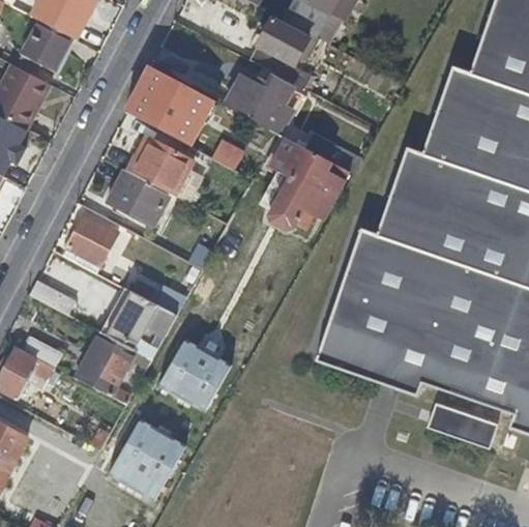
[(39,0),(30,18),(38,22),(70,38),(74,40),(93,0),(39,0)]
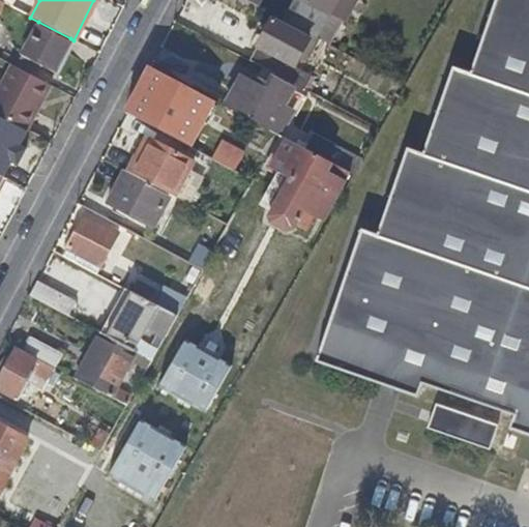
[(291,0),(281,21),(327,45),(351,0),(307,0),(291,0)]
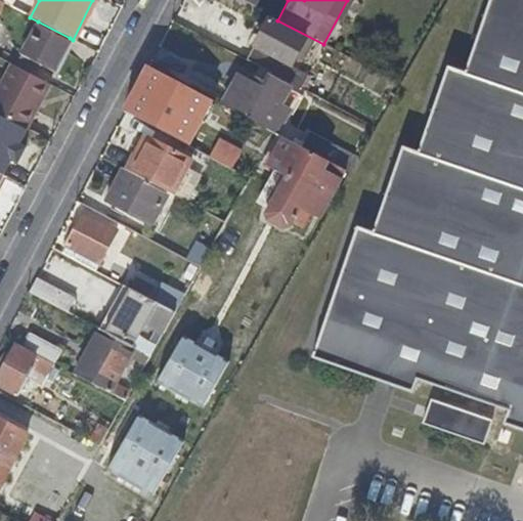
[(486,0),(464,70),(446,63),(417,148),(401,143),(372,229),(356,224),(311,355),(411,390),(417,377),(507,407),(502,421),(522,428),(522,0),(486,0)]
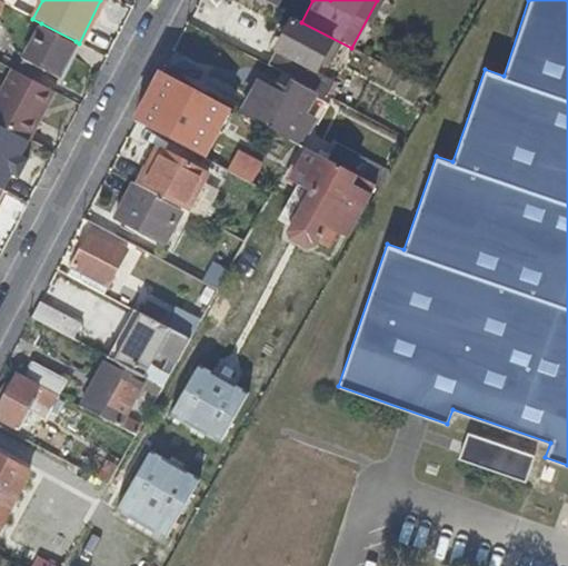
[(289,21),(266,65),(326,95),(334,80),(311,69),(326,40),(289,21)]
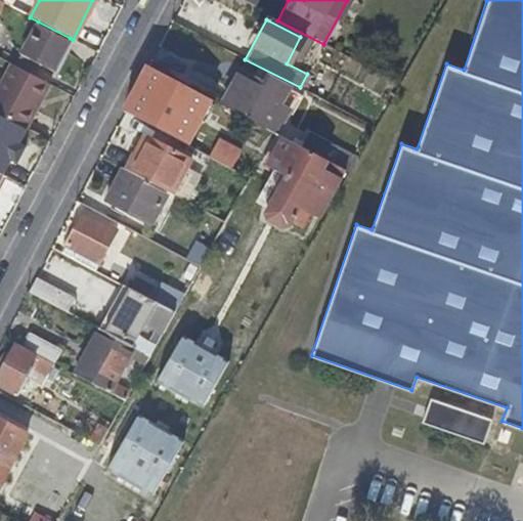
[(70,38),(38,22),(20,56),(52,73),(70,38)]
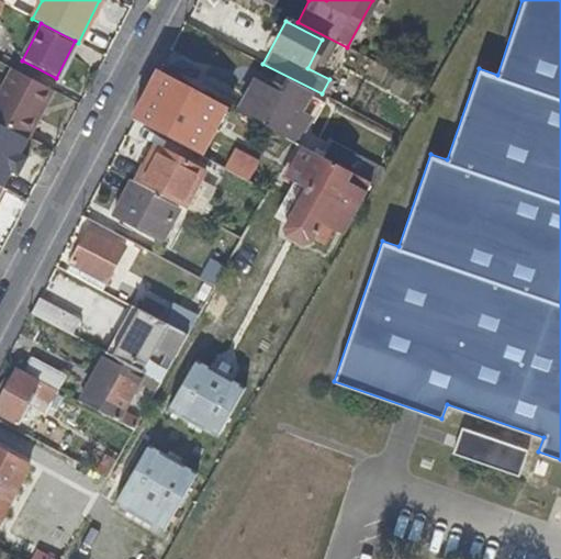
[(53,91),(10,69),(0,89),(0,125),(26,140),(27,140),(53,91)]
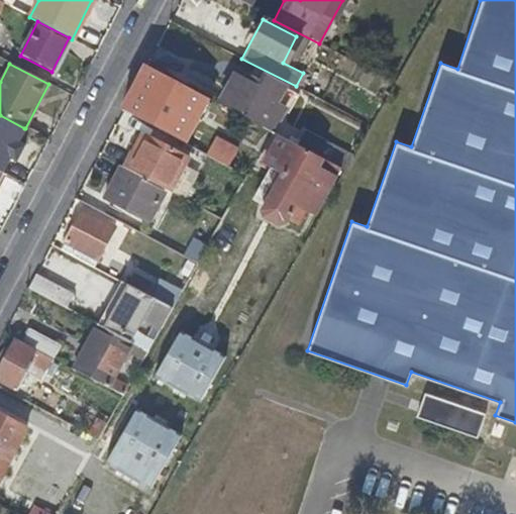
[(185,143),(207,99),(145,66),(122,110),(185,143)]
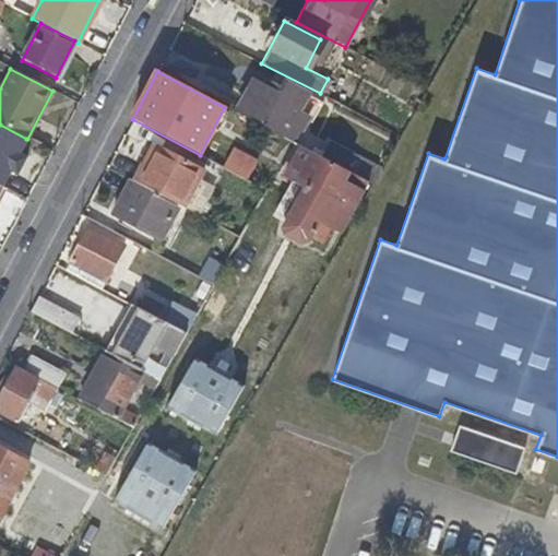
[(254,78),(236,113),(294,143),(307,117),(297,111),(305,96),(283,84),(280,92),(254,78)]
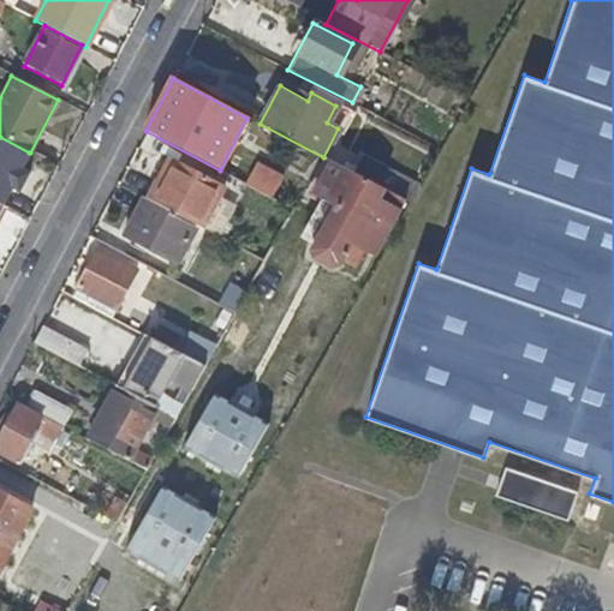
[(29,153),(0,137),(0,205),(3,207),(12,187),(18,191),(27,174),(21,171),(29,153)]
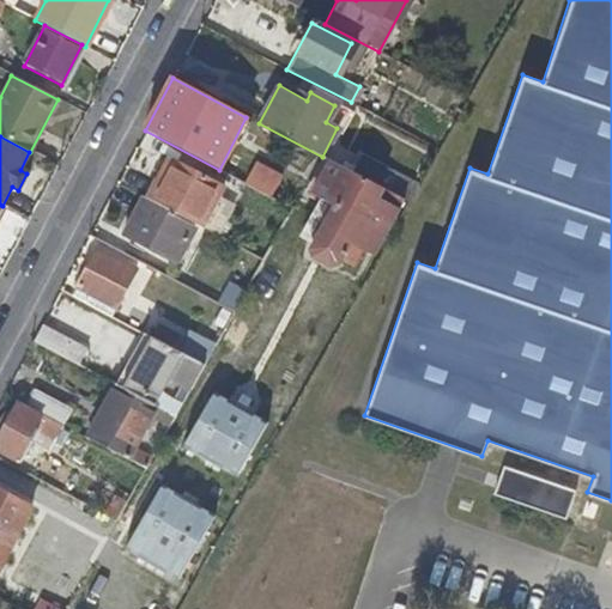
[(361,157),(352,172),(379,187),(387,171),(361,157)]
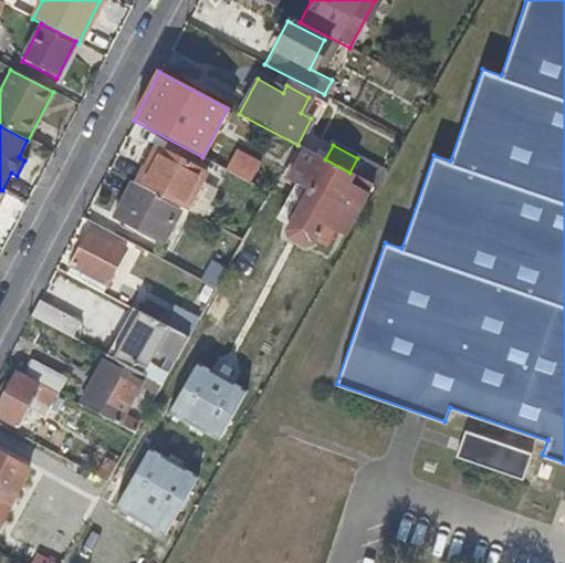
[(325,159),(302,147),(288,175),(294,178),(302,183),(309,186),(295,211),(286,228),(283,233),(309,247),(323,221),(345,232),(370,184),(349,173),(325,159)]
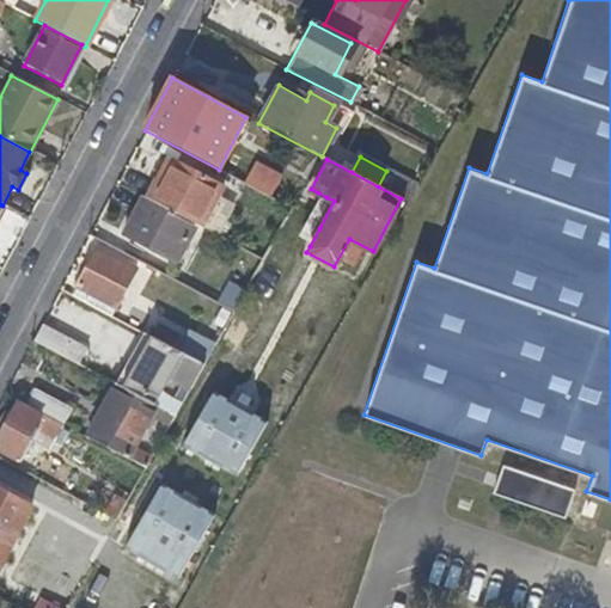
[(169,160),(148,200),(193,223),(201,228),(214,203),(222,188),(169,160)]
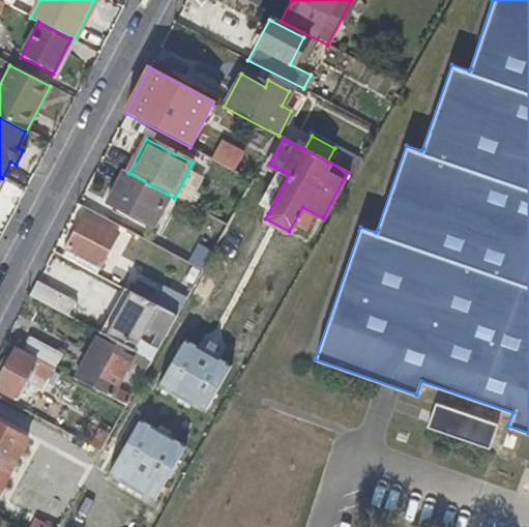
[(221,142),(211,158),(234,171),(242,154),(221,142)]
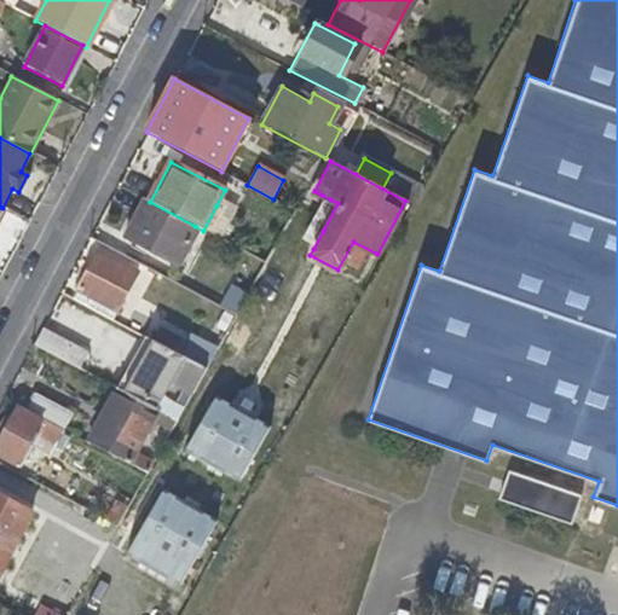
[(391,173),(382,189),(405,201),(410,203),(419,187),(391,173)]
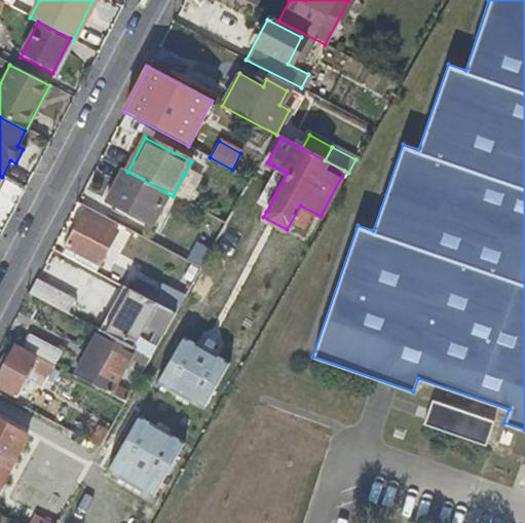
[(268,193),(280,170),(273,165),(254,206),(266,212),(274,196),(268,193)]
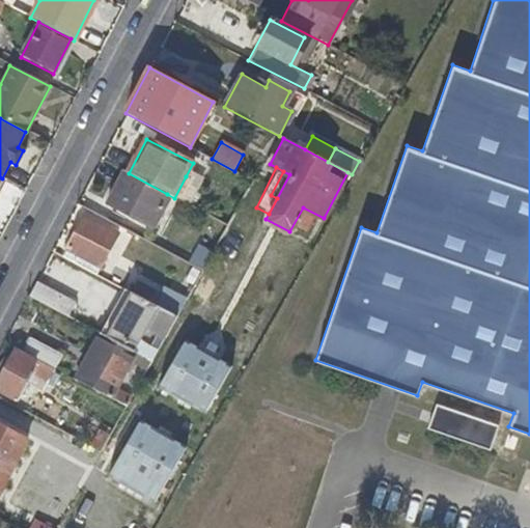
[(129,173),(123,171),(108,201),(154,226),(161,212),(158,210),(167,194),(129,173)]
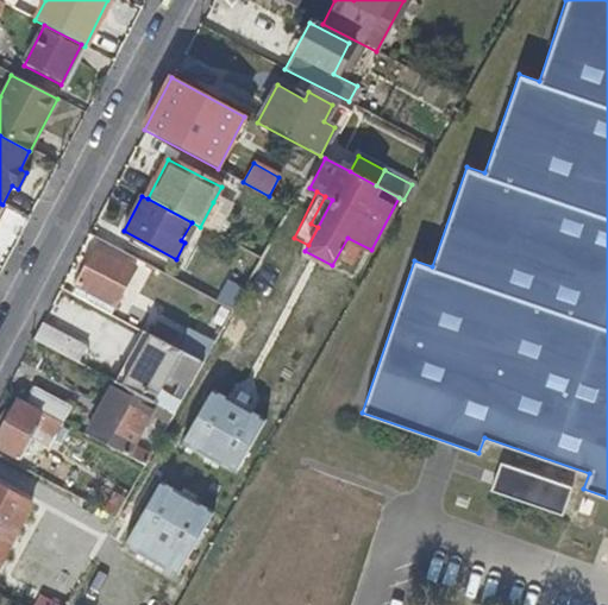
[(325,196),(311,224),(318,227),(332,200),(325,196)]
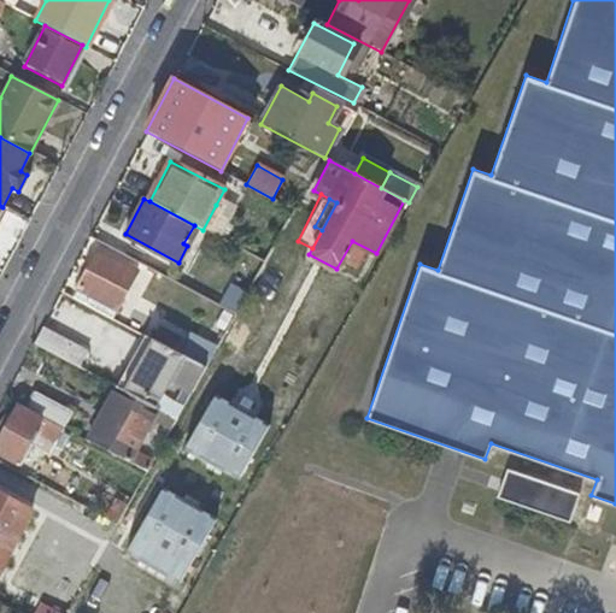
[(216,205),(203,230),(215,236),(228,212),(216,205)]
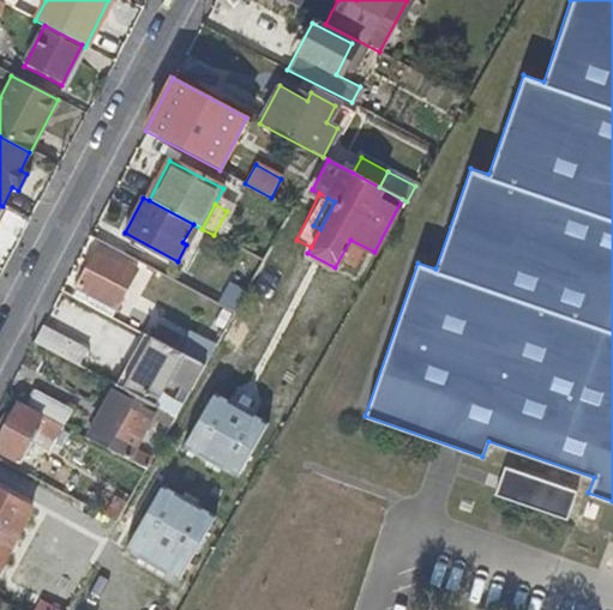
[(96,248),(72,295),(110,315),(136,269),(96,248)]
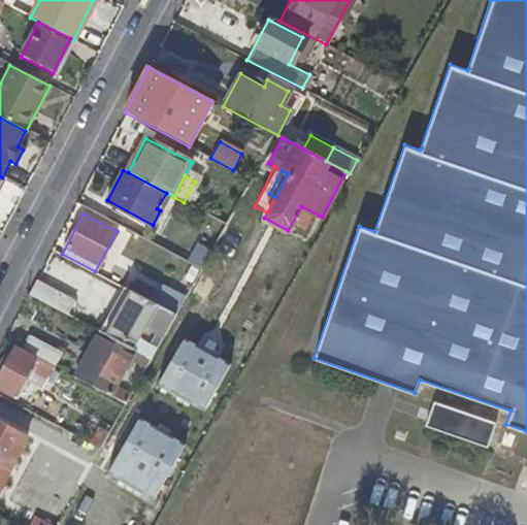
[(134,277),(128,289),(166,308),(171,297),(134,277)]
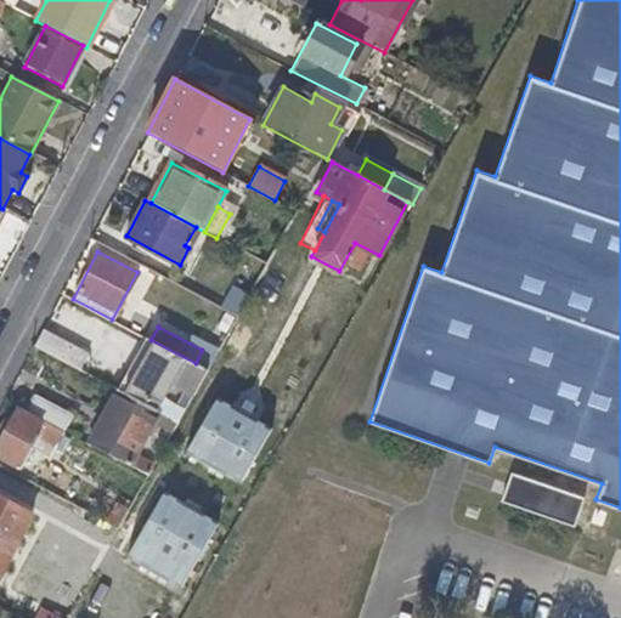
[(43,332),(35,347),(80,370),(88,356),(43,332)]
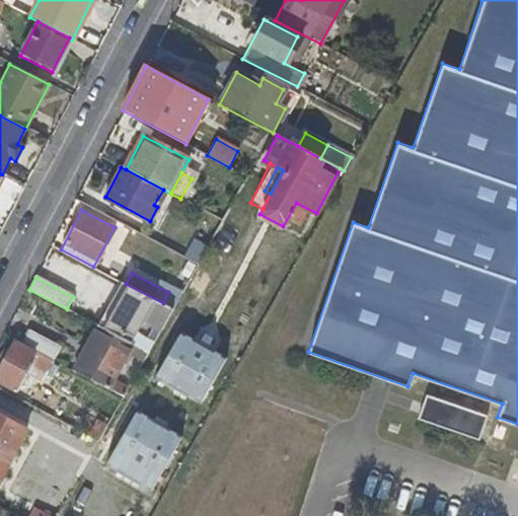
[(113,295),(116,308),(104,329),(131,344),(144,320),(157,327),(149,342),(142,339),(138,348),(148,354),(173,309),(163,303),(126,284),(121,281),(113,295)]
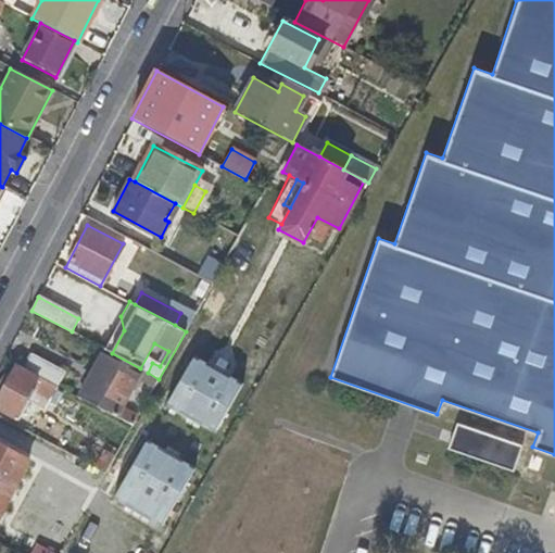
[(112,353),(104,349),(78,398),(131,426),(137,417),(118,407),(135,378),(153,389),(159,379),(148,373),(140,368),(112,353)]
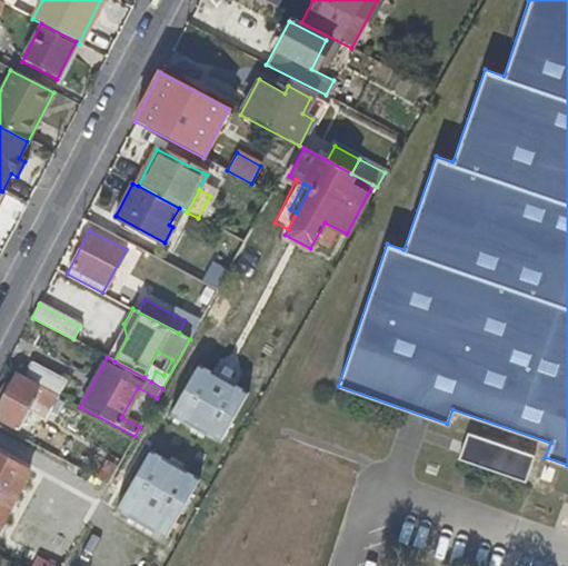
[(32,363),(25,377),(57,394),(61,397),(69,383),(32,363)]
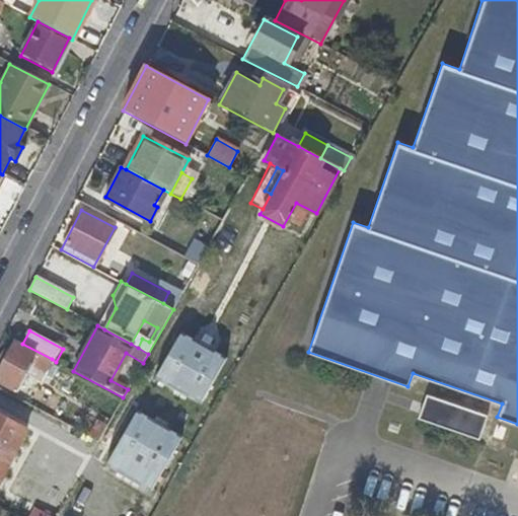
[(223,355),(180,332),(157,377),(200,401),(223,355)]
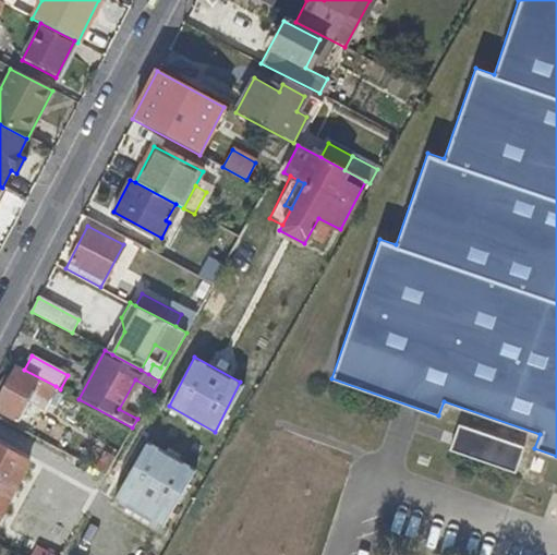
[(24,370),(19,366),(11,379),(5,376),(0,386),(0,393),(3,395),(0,401),(0,410),(15,418),(31,389),(48,399),(56,386),(24,370)]
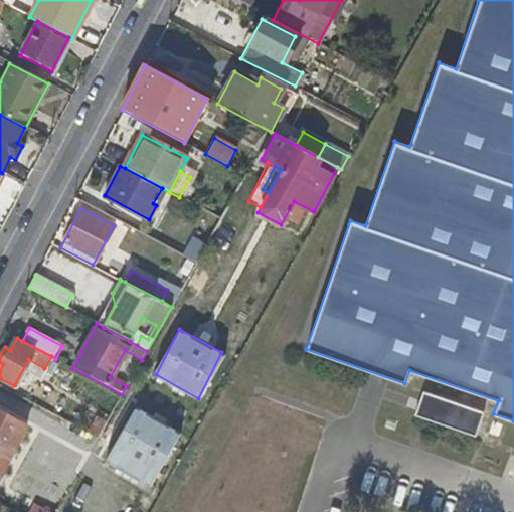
[(483,410),(422,389),(414,413),(475,435),(483,410)]
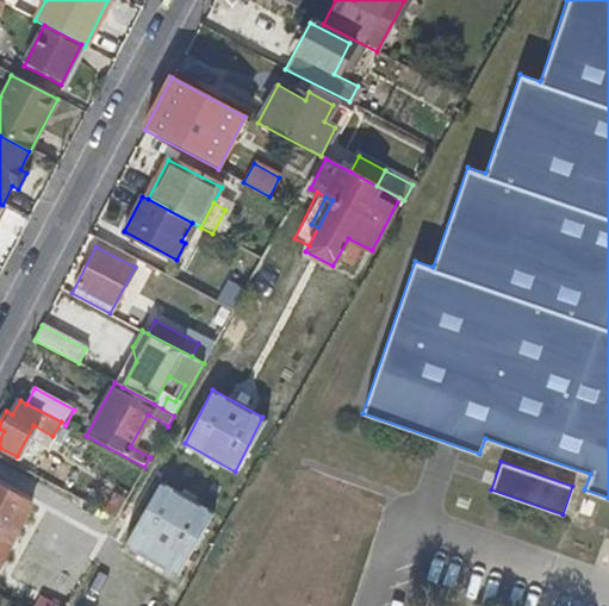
[(211,510),(161,481),(126,543),(178,570),(211,510)]
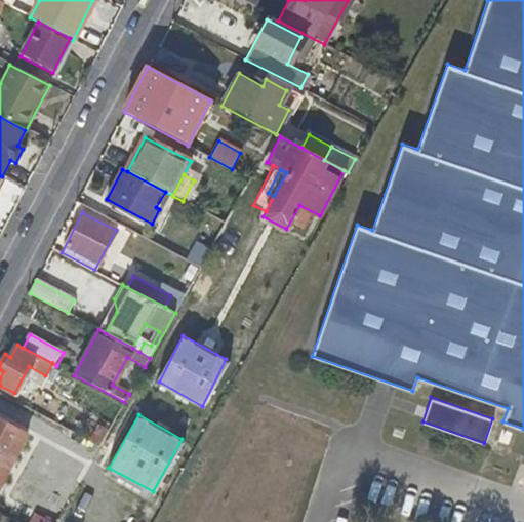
[(0,452),(13,459),(27,435),(0,420),(0,452)]
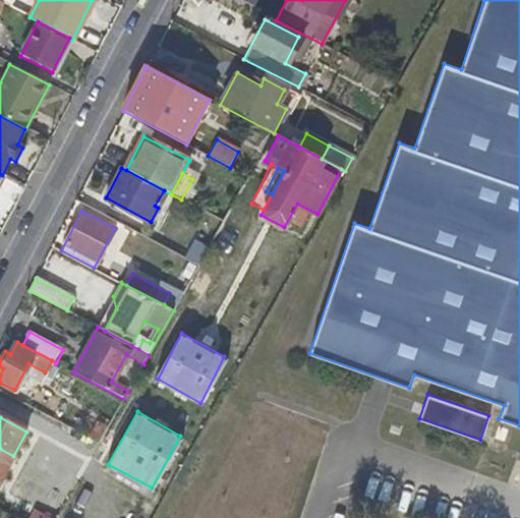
[(89,439),(99,444),(108,427),(98,421),(89,439)]
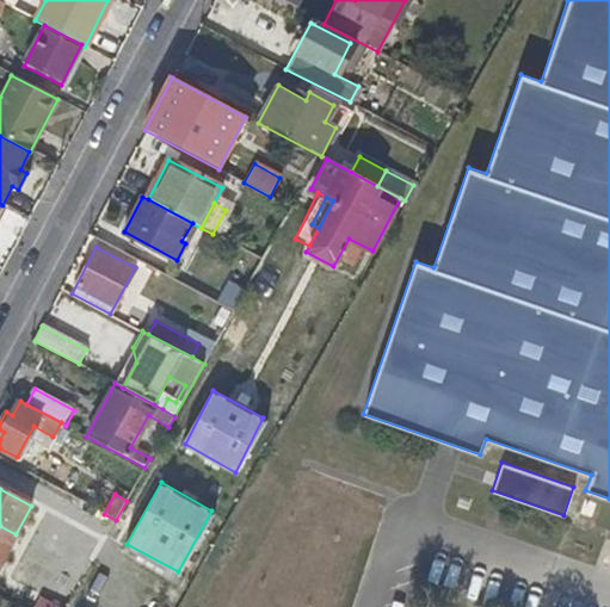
[(16,534),(0,526),(0,564),(17,536),(16,534)]
